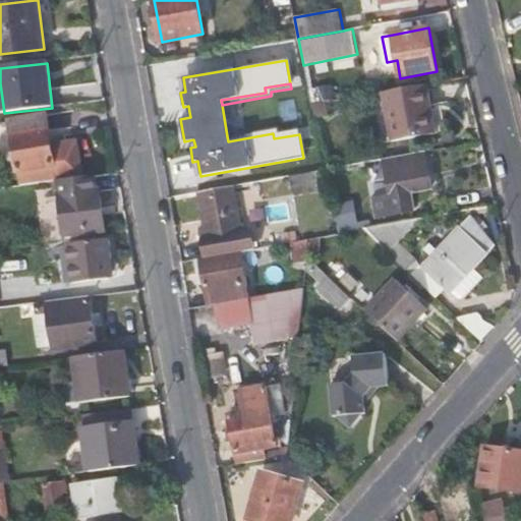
[(438,133),(427,84),(384,93),(393,142),(438,133)]
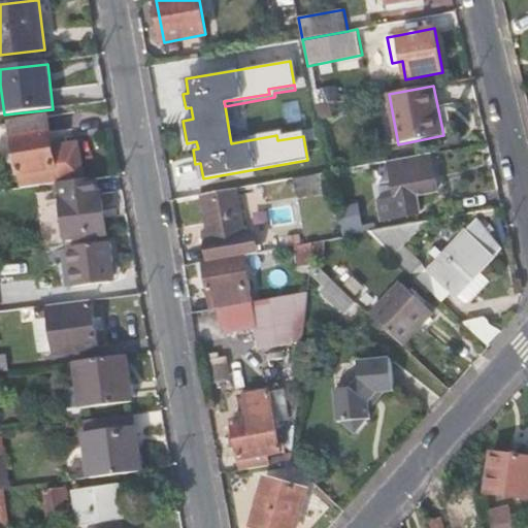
[(10,123),(21,190),(53,186),(60,185),(84,182),(78,145),(68,146),(53,149),(50,128),(48,118),(10,123)]
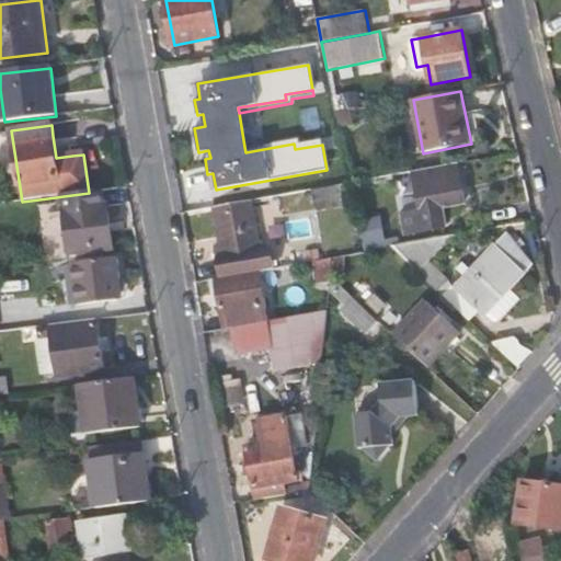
[(298,138),(244,147),(245,152),(294,144),(295,149),(322,145),(321,139),(298,144),(298,138)]
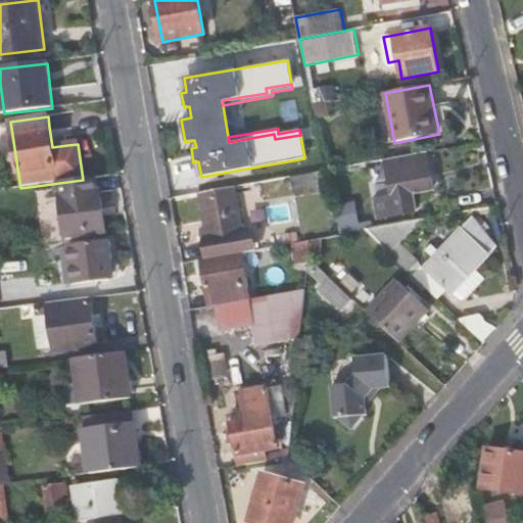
[(432,189),(426,153),(385,161),(392,196),(374,199),(377,220),(415,212),(411,193),(432,189)]
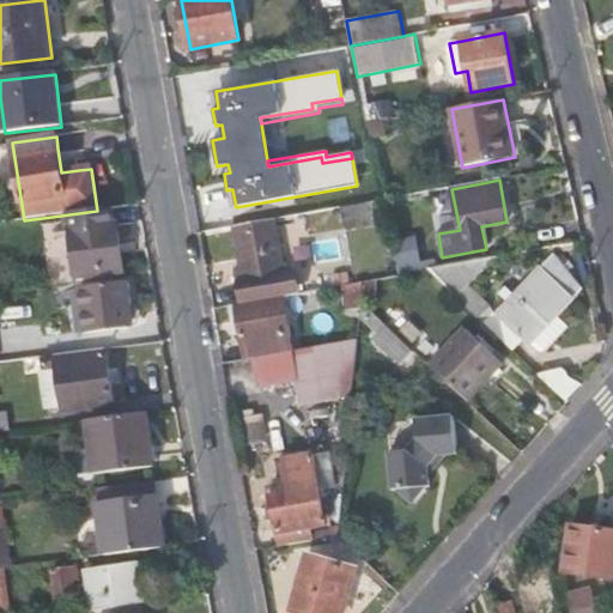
[(346,232),(387,225),(383,201),(363,204),(340,208),(346,232)]
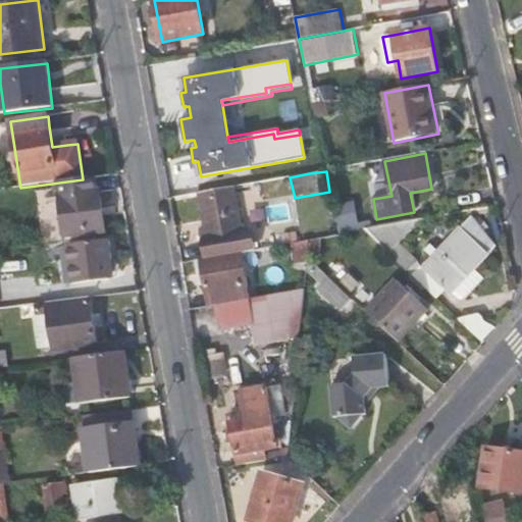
[(100,191),(95,192),(93,178),(83,179),(59,183),(61,196),(67,239),(106,232),(100,191)]
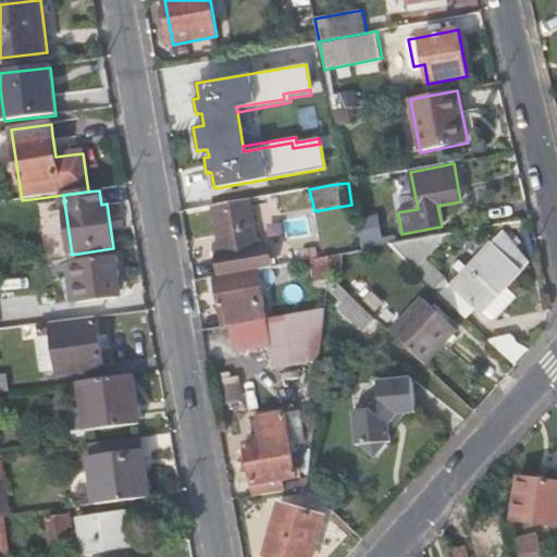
[(260,248),(250,200),(230,203),(211,206),(220,246),(214,247),(219,275),(250,271),(273,267),(269,247),(260,248)]
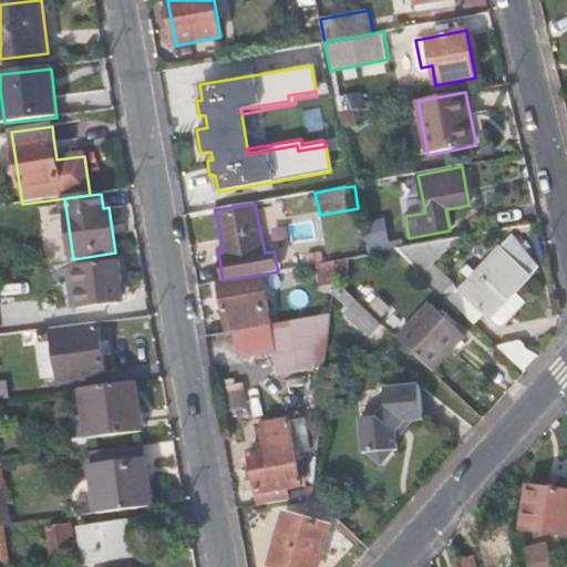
[(384,220),(362,226),(369,256),(390,251),(384,220)]
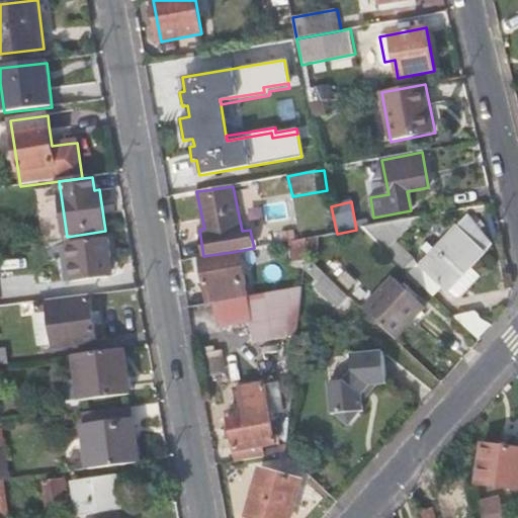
[(421,266),(448,290),(485,253),(493,246),(469,218),(458,229),(421,266)]
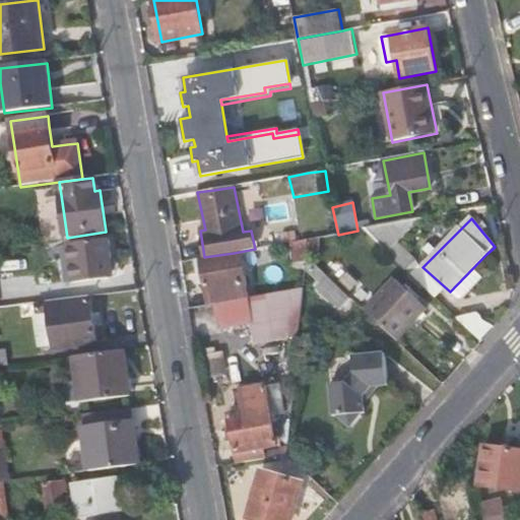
[(364,230),(399,262),(409,252),(398,242),(423,219),(364,230)]
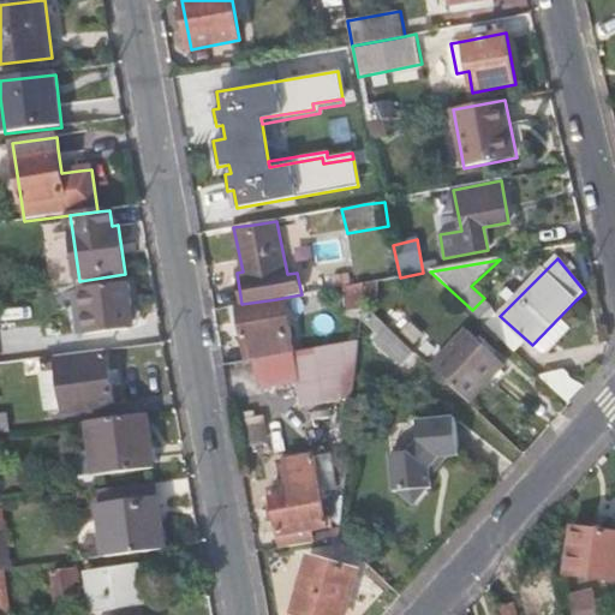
[(365,284),(342,287),(345,311),(363,311),(364,305),(365,284)]
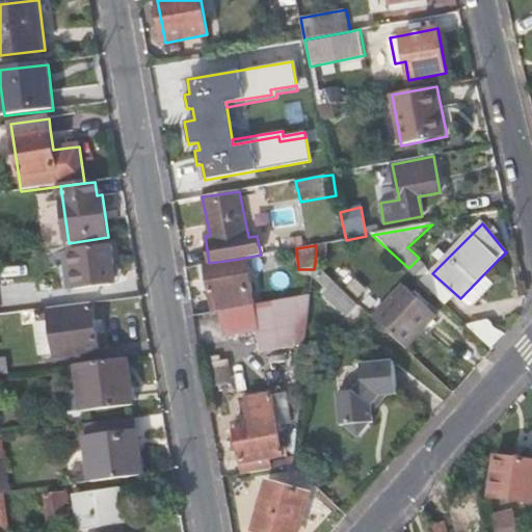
[(114,285),(110,247),(68,253),(72,290),(114,285)]
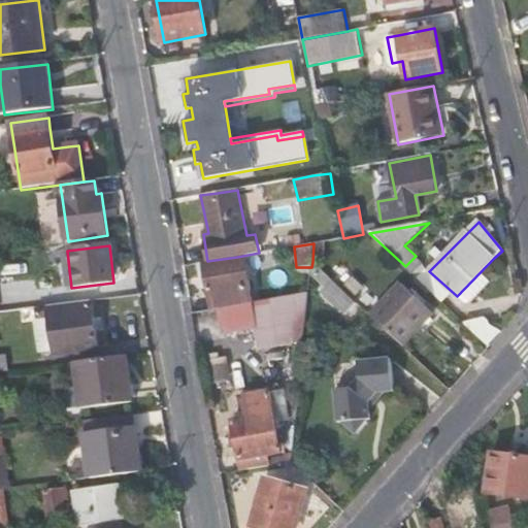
[(241,279),(237,257),(207,261),(197,264),(201,288),(206,287),(208,287),(212,309),(216,309),(253,302),(249,278),(241,279)]
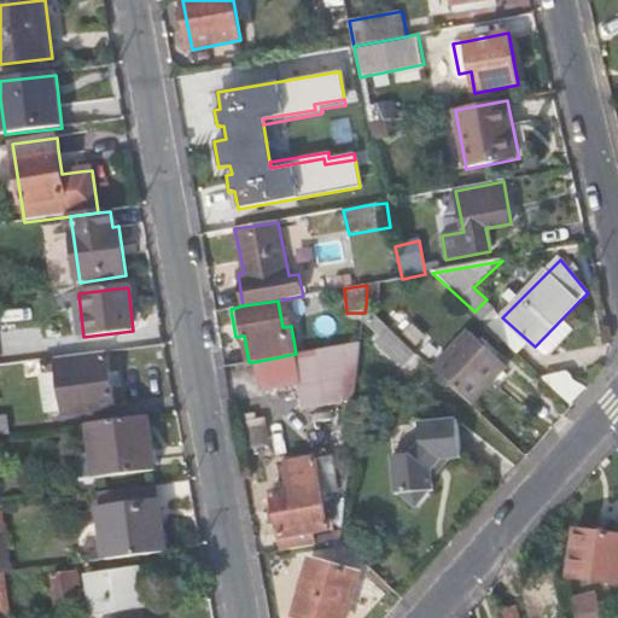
[(402,368),(417,354),(388,327),(375,342),(402,368)]
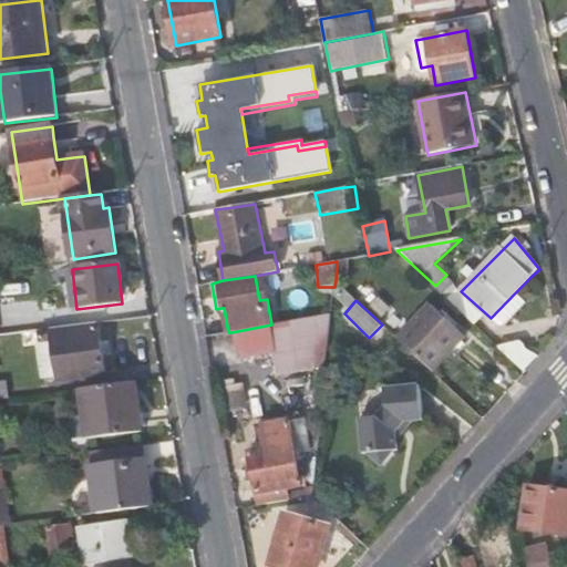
[(431,302),(398,339),(434,372),(467,337),(431,302)]
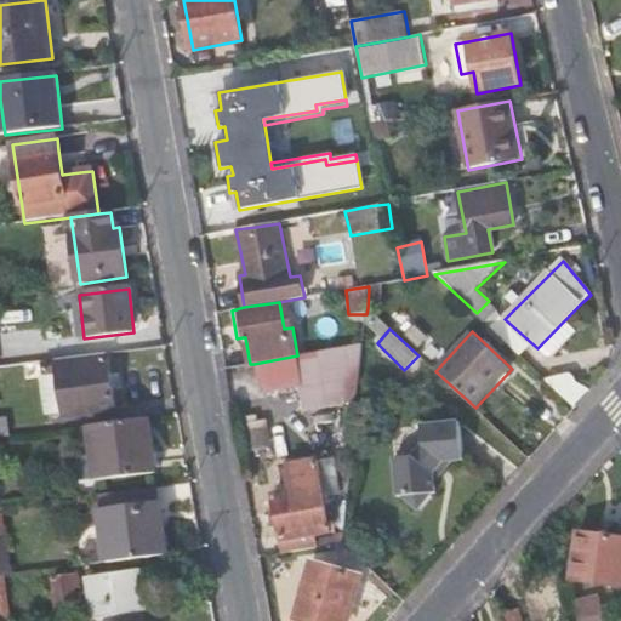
[(358,403),(364,343),(297,355),(254,364),(260,393),(295,386),(300,414),(358,403)]
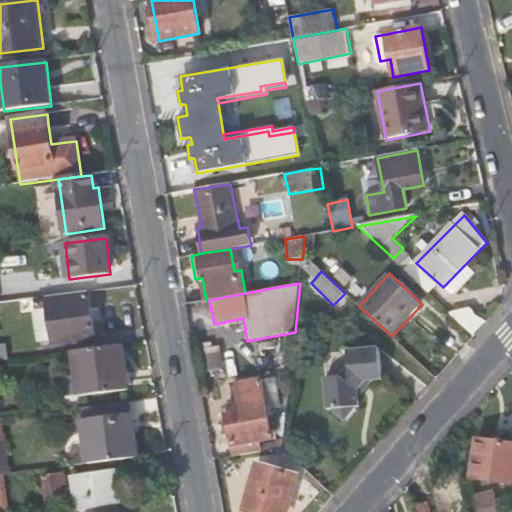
[(92,308),(90,292),(35,299),(37,310),(46,309),(52,342),(73,340),(73,343),(96,339),(93,323),(92,308)]
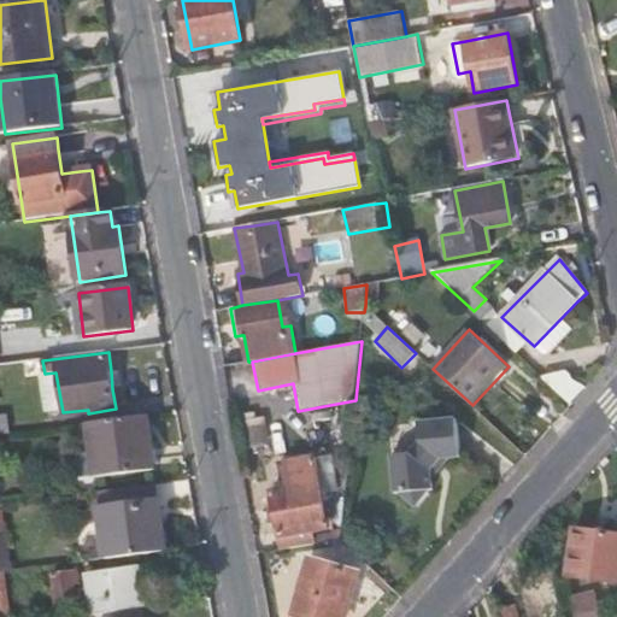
[(157,471),(148,417),(86,425),(94,479),(157,471)]
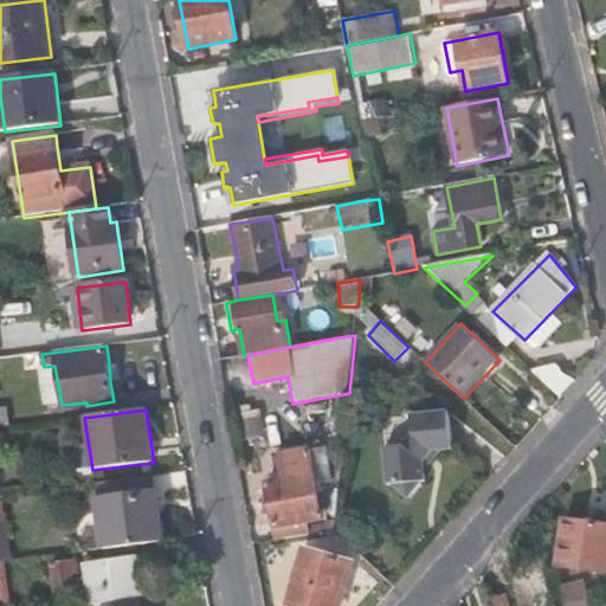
[(413,496),(423,484),(425,481),(429,479),(427,470),(426,462),(437,450),(445,449),(455,447),(451,411),(414,414),(416,433),(406,445),(388,446),(388,457),(392,484),(395,484),(413,496)]
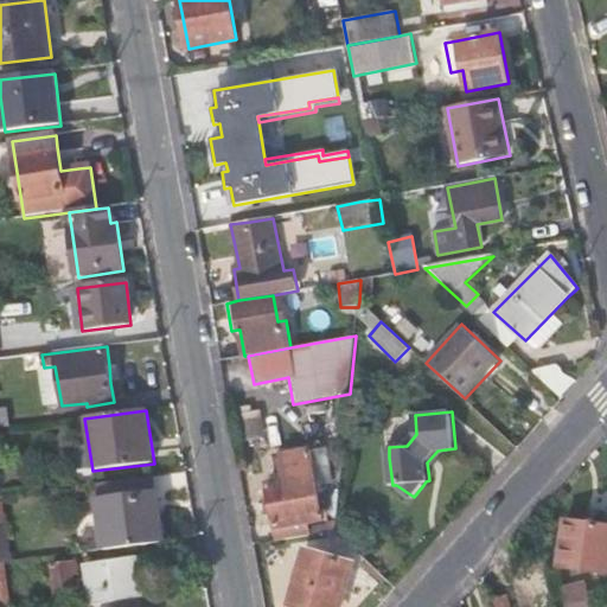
[(446,449),(438,451),(427,462),(428,471),(446,449)]
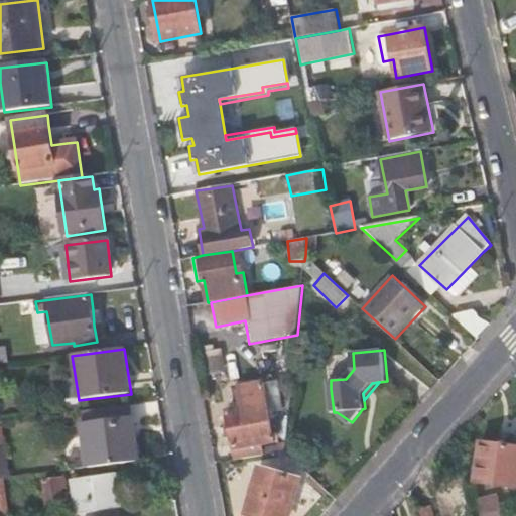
[(228,410),(237,459),(250,457),(263,455),(261,444),(274,442),(268,409),(263,386),(263,383),(234,388),(238,408),(228,410)]
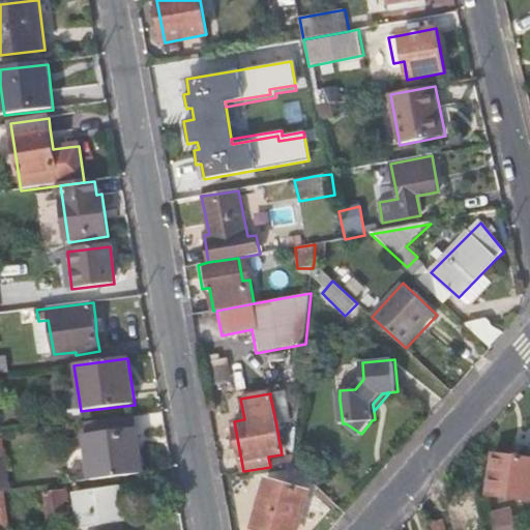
[(286,393),(270,396),(275,420),(290,418),(286,393)]
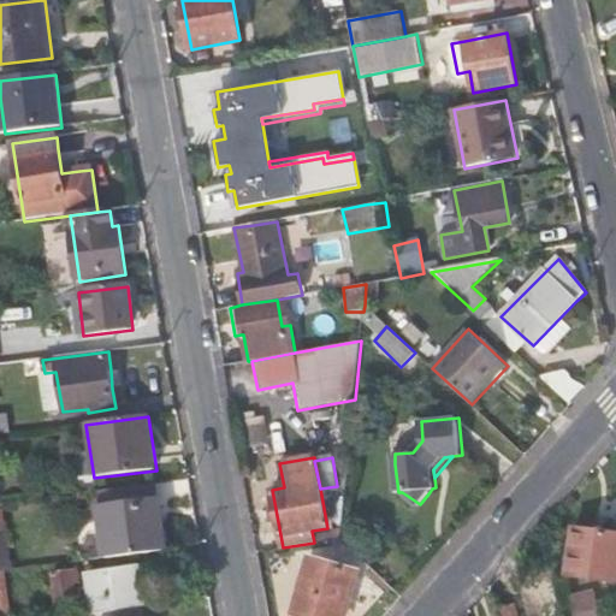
[(157,486),(95,493),(96,504),(158,497),(157,486)]
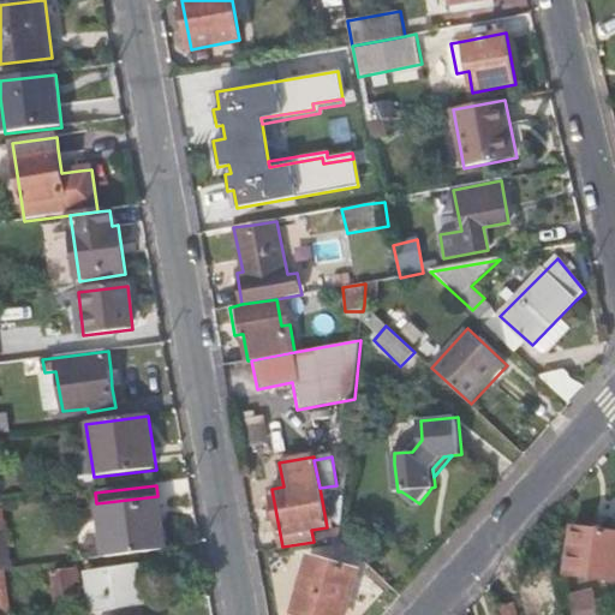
[(102,556),(103,559),(161,551),(156,523),(161,521),(160,508),(159,502),(157,496),(96,503),(102,549),(102,556)]
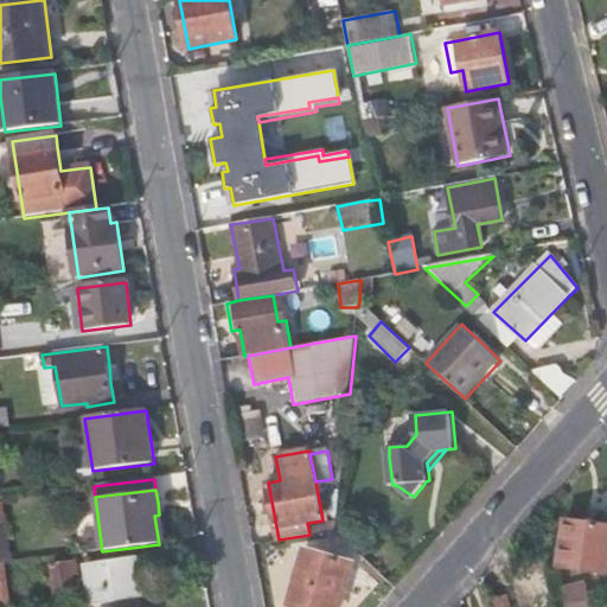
[(606,526),(563,519),(556,567),(606,573),(606,526)]
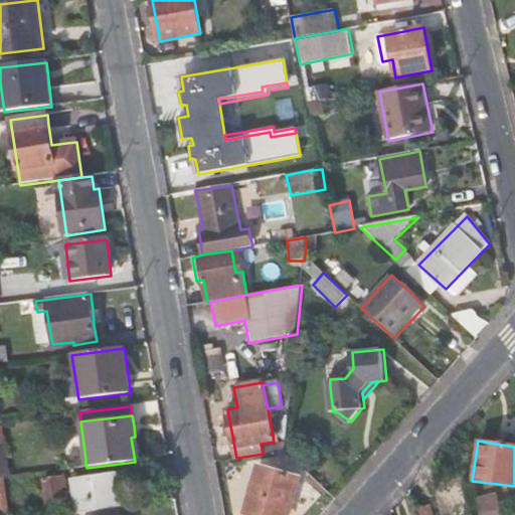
[(68,468),(86,466),(86,460),(67,463),(68,468)]
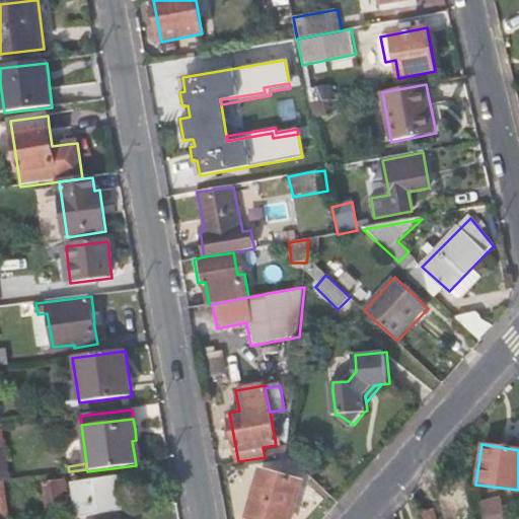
[(247,518),(251,518),(288,518),(300,482),(262,469),(247,518)]
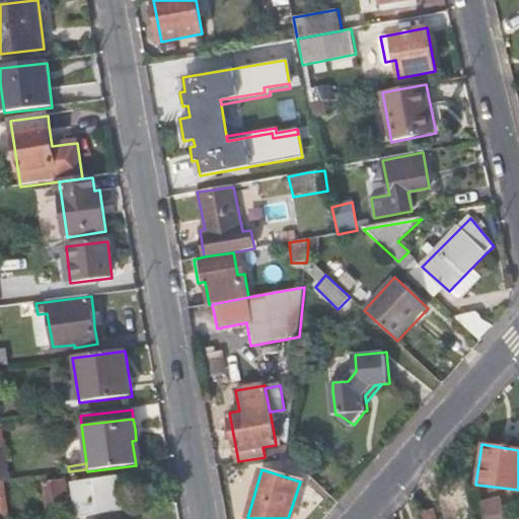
[(74,484),(79,517),(122,512),(116,477),(74,484)]
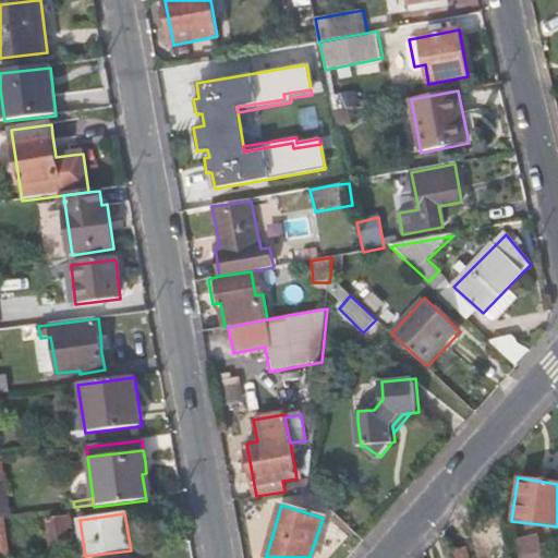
[(71,514),(44,519),(49,553),(71,548),(69,530),(73,529),(71,514)]
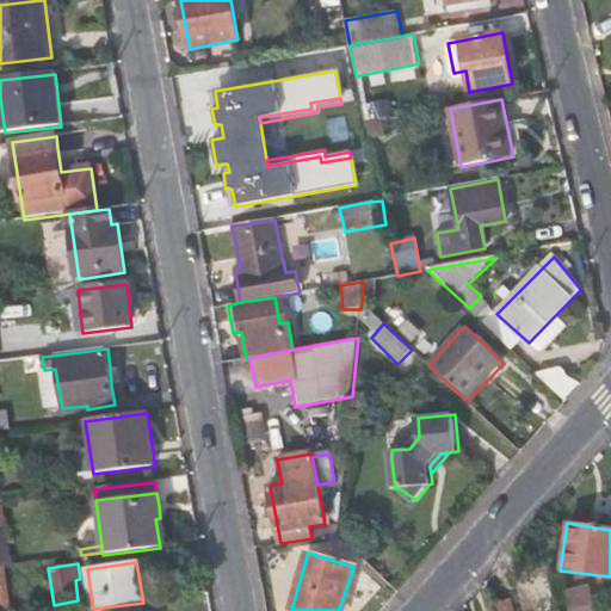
[(0,610),(11,610),(5,567),(0,567),(0,610)]
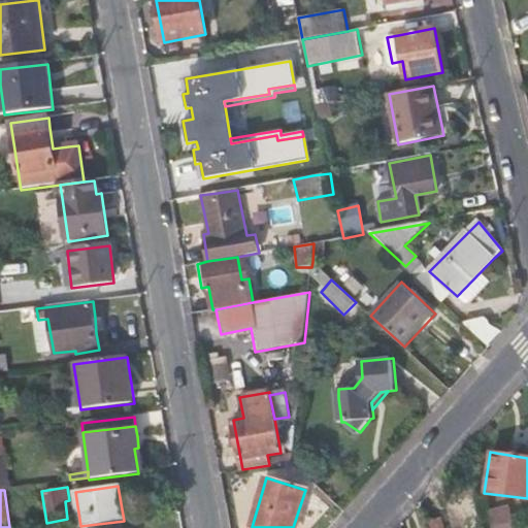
[(486,527),(491,527),(508,524),(512,523),(507,507),(483,515),(486,527)]
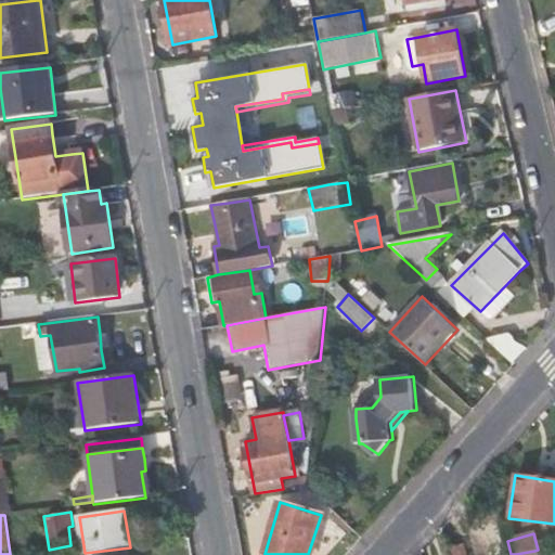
[(467,554),(465,545),(447,549),(448,554),(467,554)]
